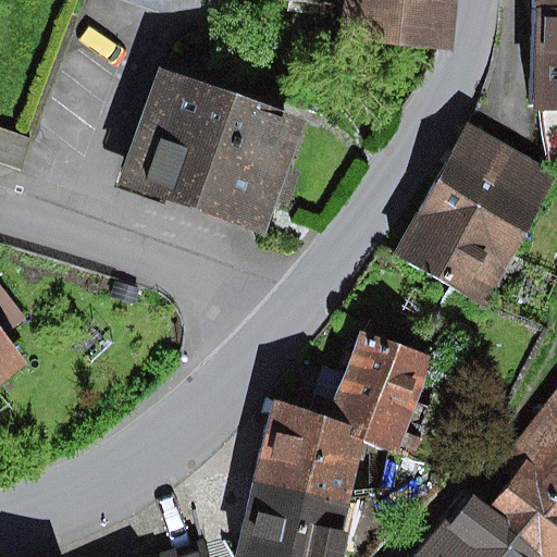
[(455,51),(459,0),(289,0),(343,4),(339,41),(455,51)]
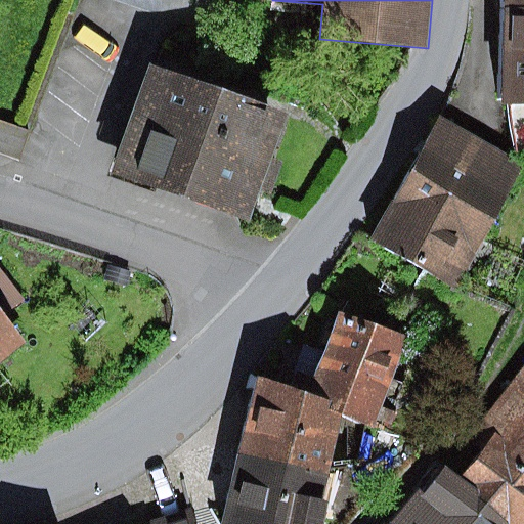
[(523,6),(505,6),(504,102),(523,101),(523,6)]
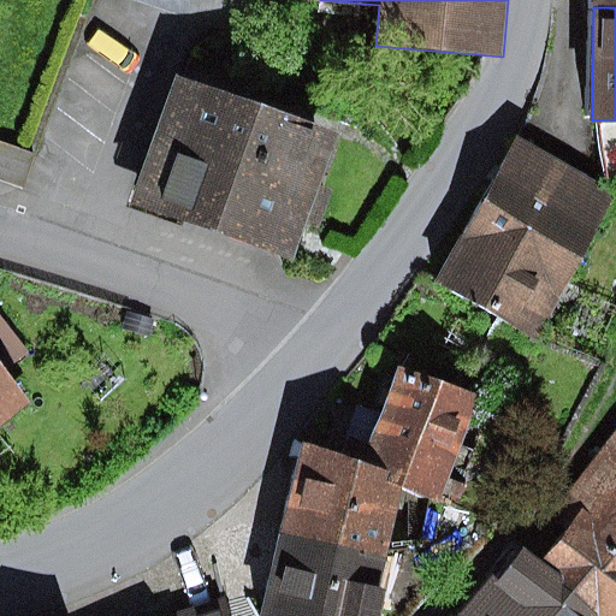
[(319,187),(336,137),(178,83),(136,206),(295,260),(306,229),(319,234),(333,193),(319,187)]
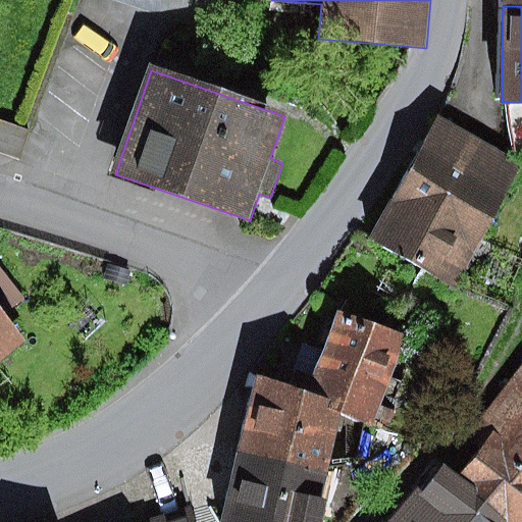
[(521,156),(436,109),(369,229),(453,276),(521,156)]
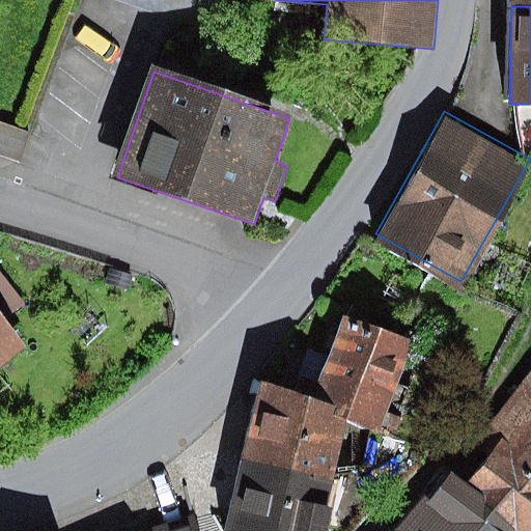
[(0,121),(0,156),(18,162),(28,133),(0,121)]
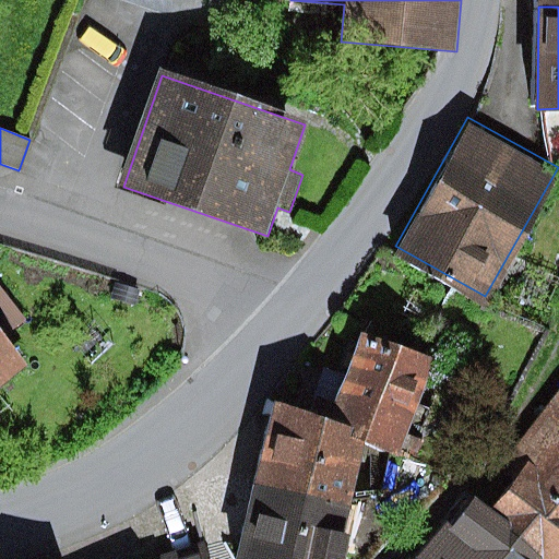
[(116,284),(111,299),(135,306),(140,290),(116,284)]
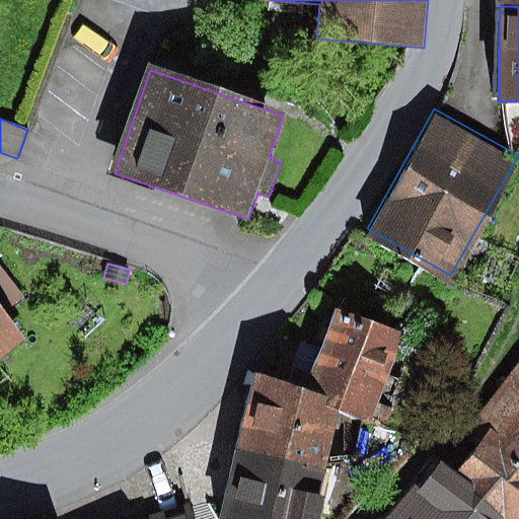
[(0,267),(0,297),(9,309),(24,297),(0,267)]
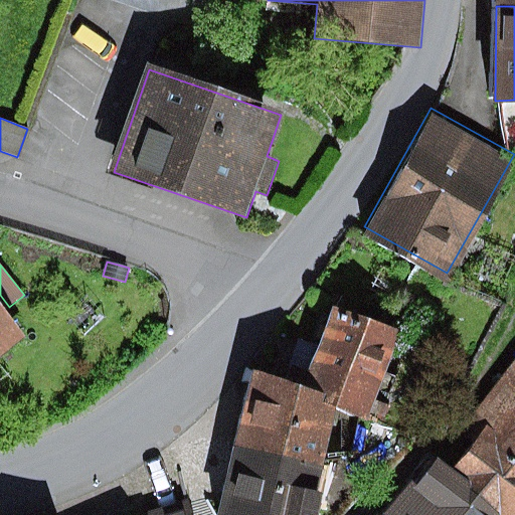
[(398,334),(334,308),(300,386),(253,373),(236,442),(323,466),(335,409),(363,420),(398,334)]
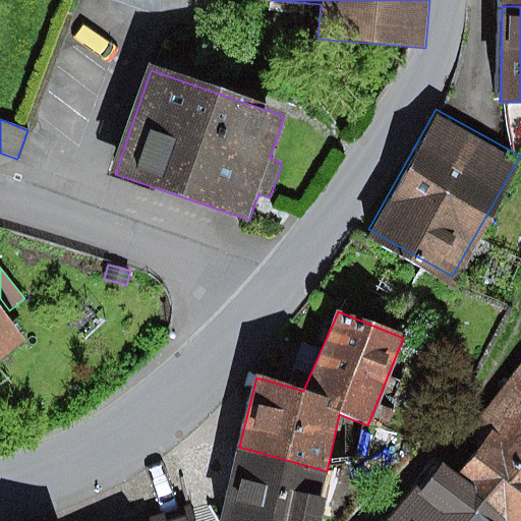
[(0,361),(23,344),(0,313),(0,361)]
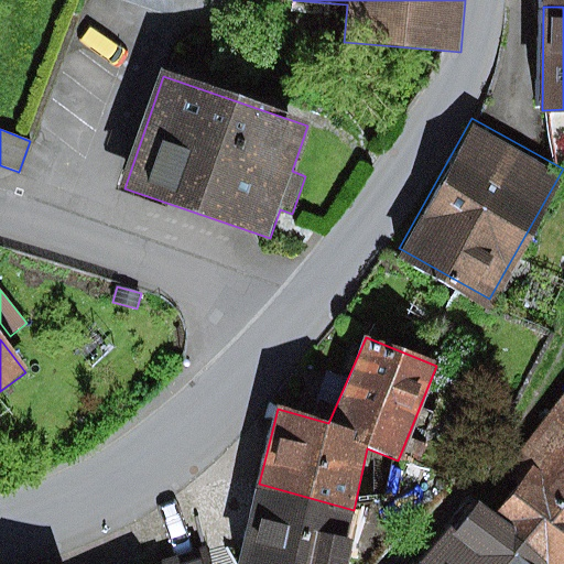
[(563,563),(563,396),(520,451),(534,463),(491,518),(551,563),(552,563),(563,563)]
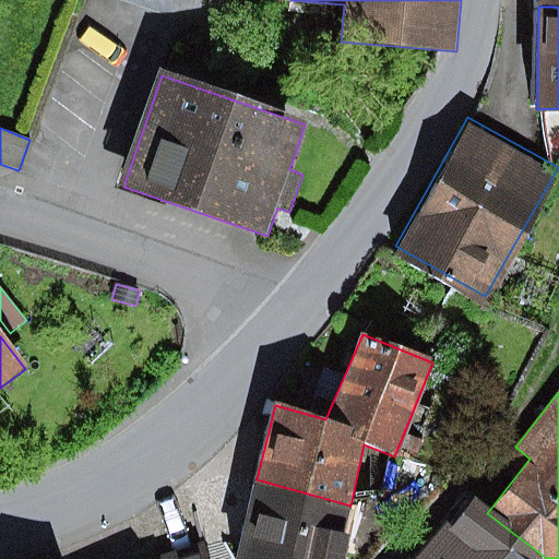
[(351,506),(257,479),(235,558),(345,558),(352,535),(343,533),(351,506)]
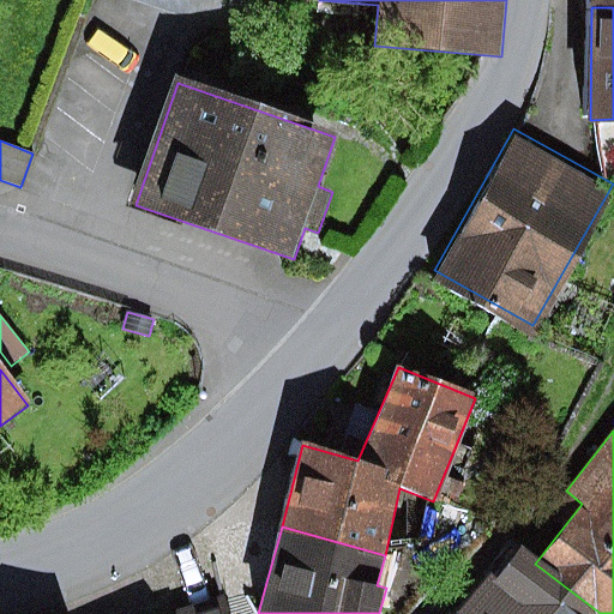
[(509,543),(453,613),(597,613),(600,613),(535,564),(509,543)]
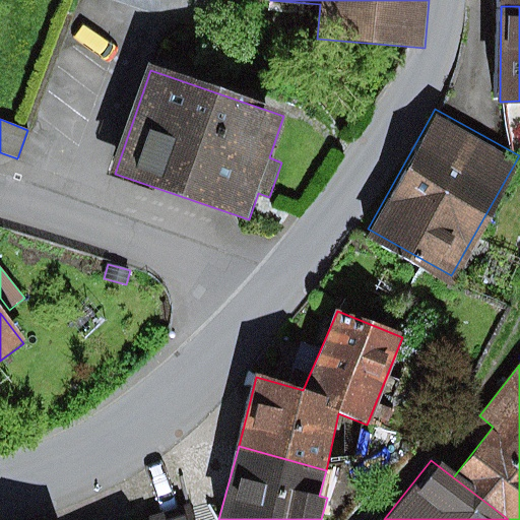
[(193,519),(190,508),(151,519),(193,519)]
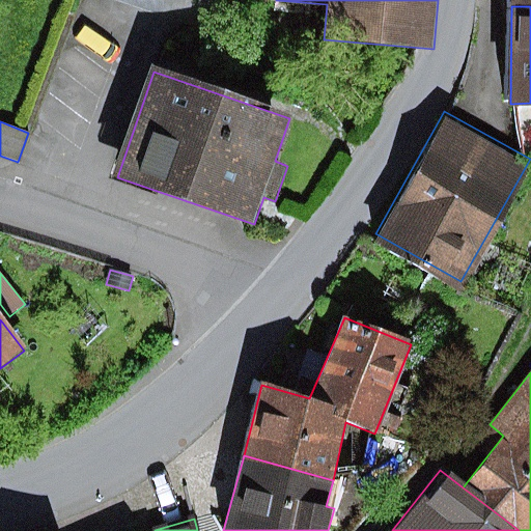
All buildings are outlined.
